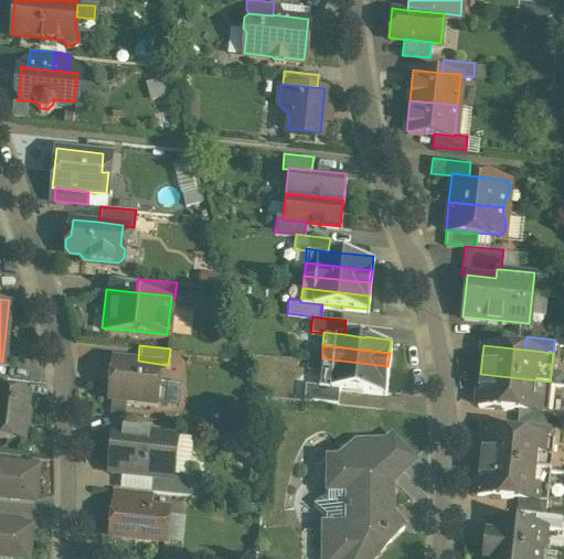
[(138,361),(114,358),(109,398),(155,402),(156,400),(158,379),(159,364),(138,361)]
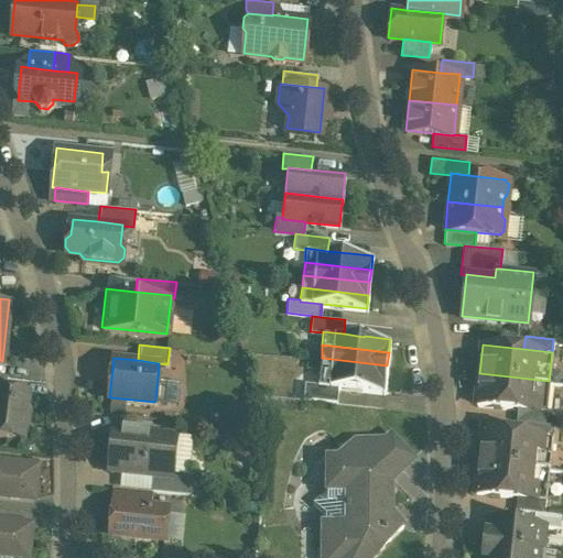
[(320,369),(386,376),(387,365),(322,358),(320,369)]
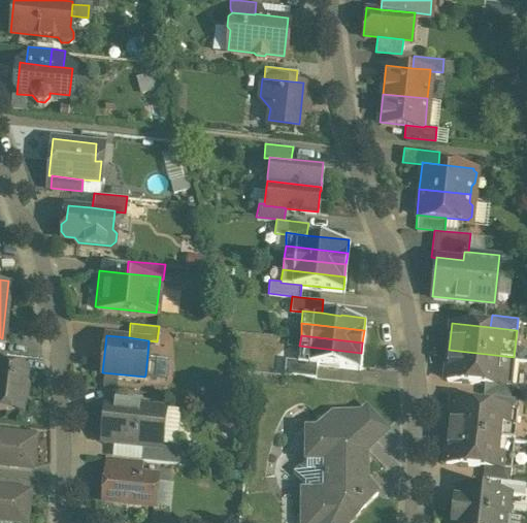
[(297,359),(297,360),(317,362),(327,364),(327,362),(336,364),(336,365),(360,367),(361,353),(299,346),(297,359)]
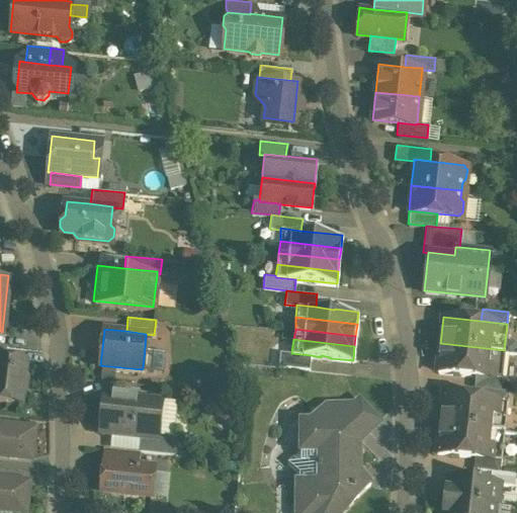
[(504,350),(440,343),(437,369),(476,373),(502,376),(504,350)]
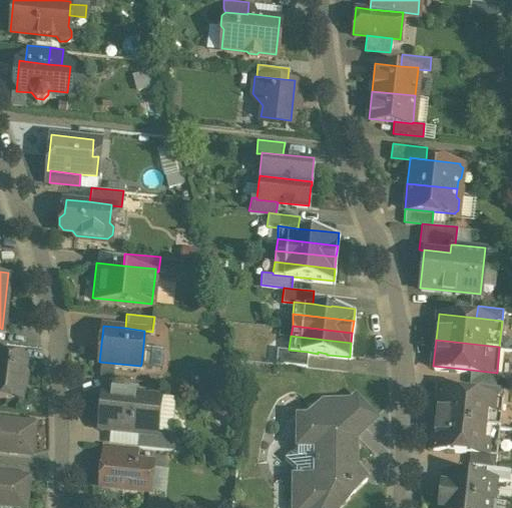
[(163,347),(143,345),(141,364),(161,367),(163,347)]
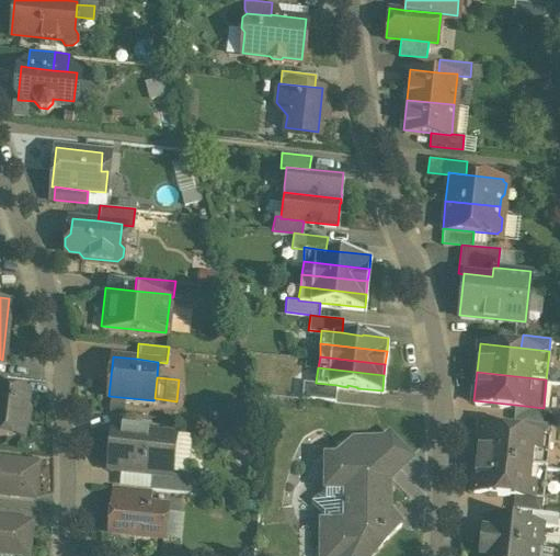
[(336,385),(316,383),(316,382),(303,381),(301,396),(334,399),(336,385)]
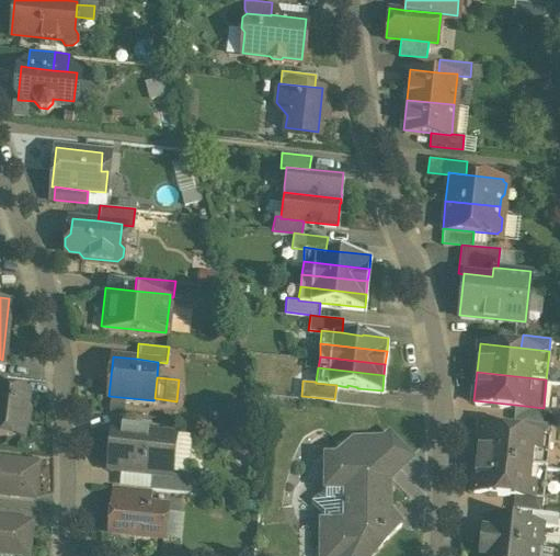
[(6,387),(0,386),(0,431),(23,434),(23,426),(26,423),(27,409),(25,406),(27,389),(6,387)]
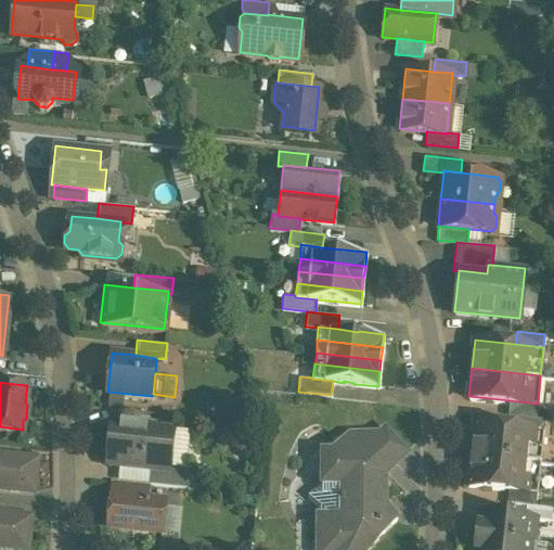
[(538,404),(510,400),(509,413),(516,414),(536,417),(538,404)]
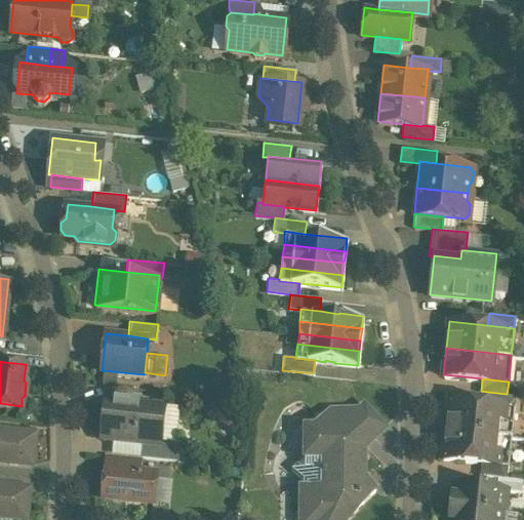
[(507,394),(488,392),(487,404),(514,406),(515,395),(507,394)]
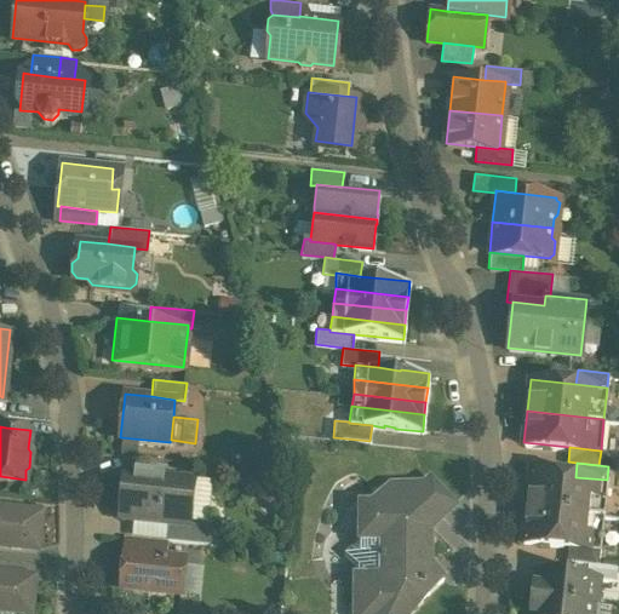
[(190,476),(124,469),(119,517),(138,518),(138,521),(156,523),(156,521),(166,522),(185,524),(187,522),(190,476)]
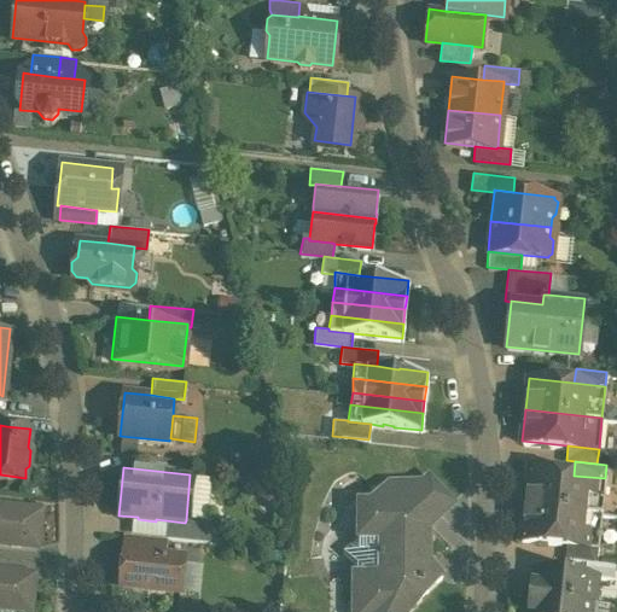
[(574,476),(528,471),(524,503),(600,512),(605,478),(574,476)]
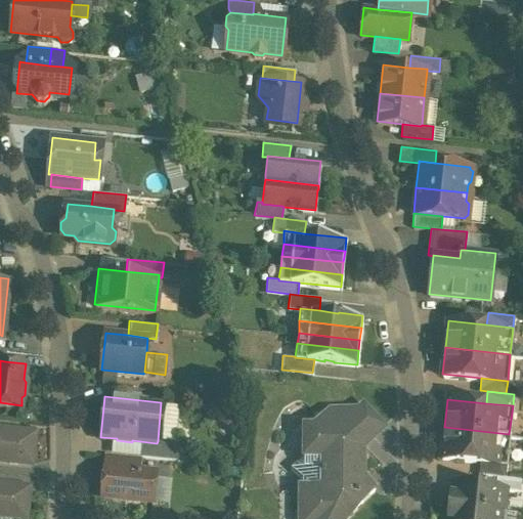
[(321,484),(299,484),(298,518),(344,518),(375,484),(362,472),(362,441),(382,423),(362,403),(355,411),(355,406),(329,406),(312,423),(303,423),(303,455),(322,455),(321,484)]
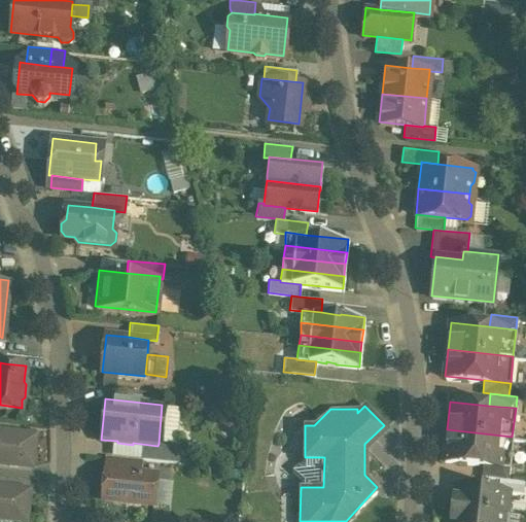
[(510,466),(512,437),(447,429),(444,459),(483,462),(510,466)]
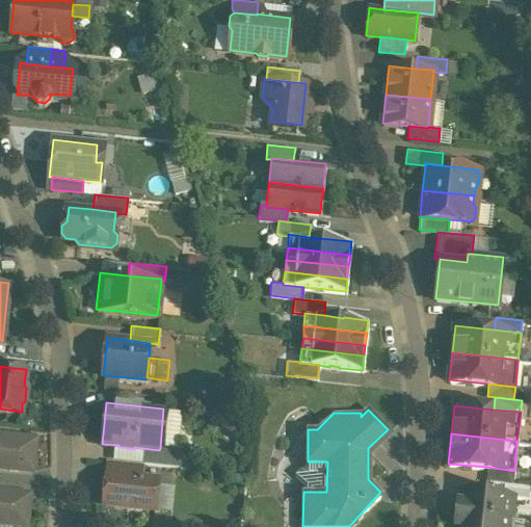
[(34,439),(0,435),(0,465),(31,469),(34,439)]
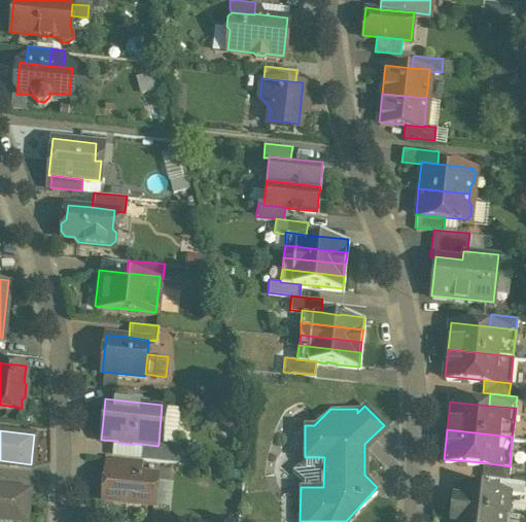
[(180,446),(159,444),(158,446),(141,444),(140,457),(142,457),(178,461),(180,446)]
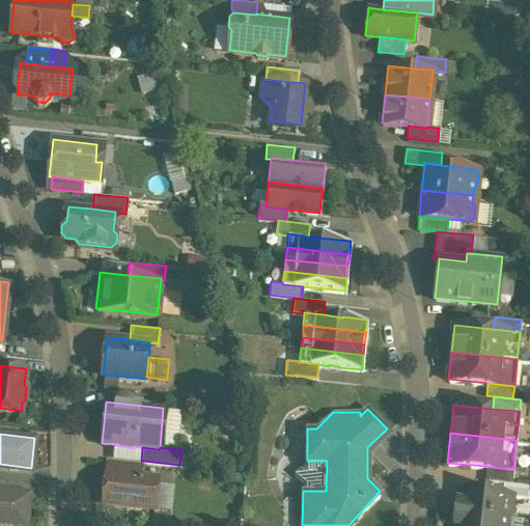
[(141,461),(108,458),(107,474),(141,477),(143,461),(141,461)]
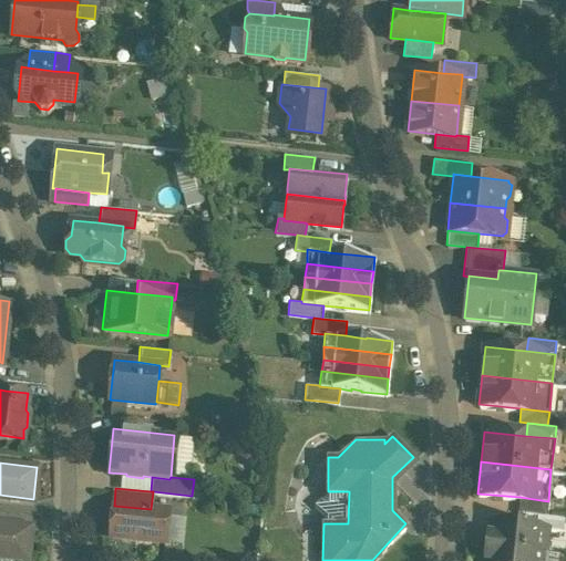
[(548,501),(520,497),(518,510),(537,512),(546,513),(548,501)]
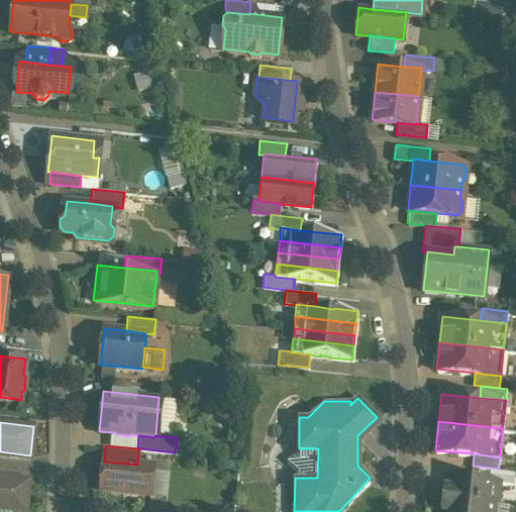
[(137,465),(104,462),(101,487),(150,493),(152,467),(137,465)]
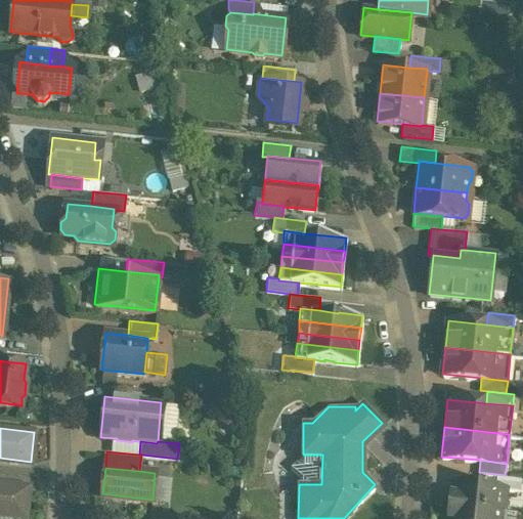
[(496,474),(495,486),(505,488),(519,489),(520,477),(505,475),(496,474)]
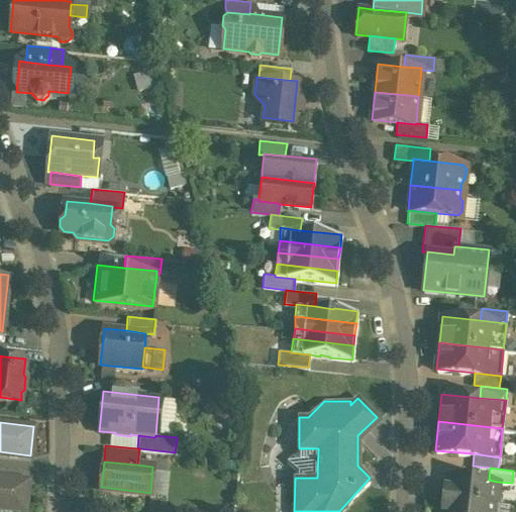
[(0,505),(24,508),(27,479),(0,476),(0,505)]
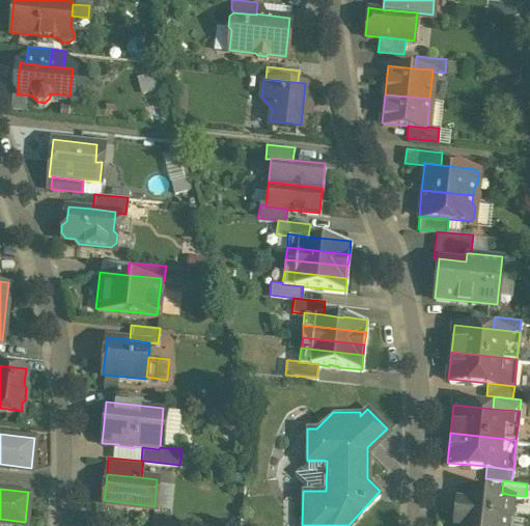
[(502,493),(457,489),(454,510),(509,517),(511,495),(502,493)]
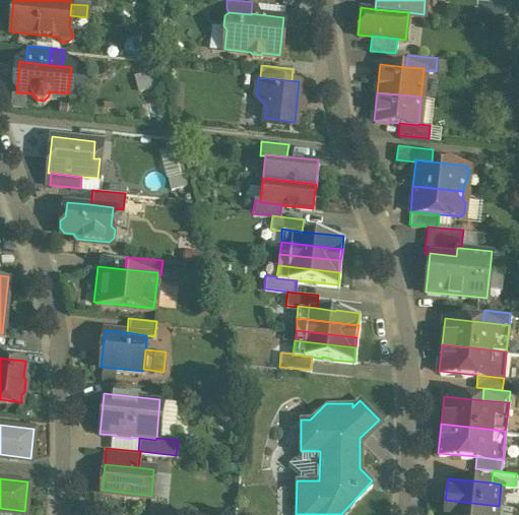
[(498,514),(499,506),(445,500),(443,514),(498,514)]
